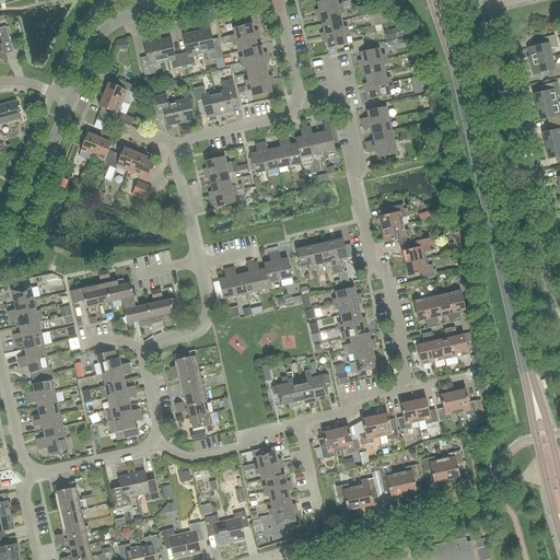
[(316,15),(342,9),(341,3),(338,4),(336,0),(327,0),(317,2),(318,10),(315,11),(316,15)]
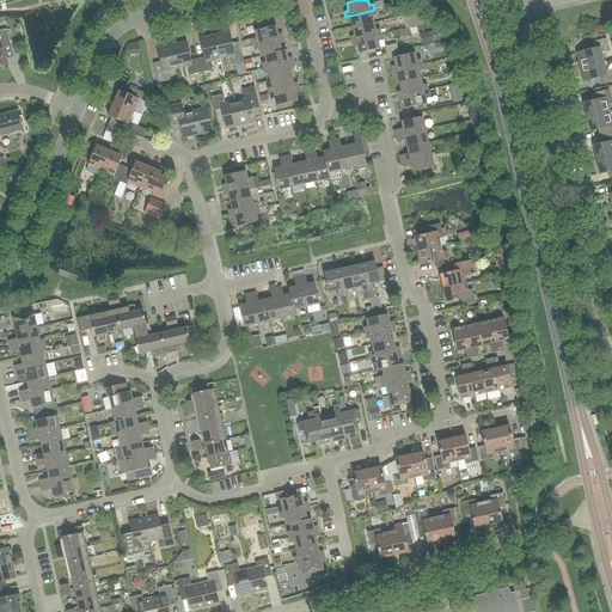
[(353,29),(373,23),(372,17),(375,16),(374,10),(346,17),(347,22),(350,20),(353,29)]
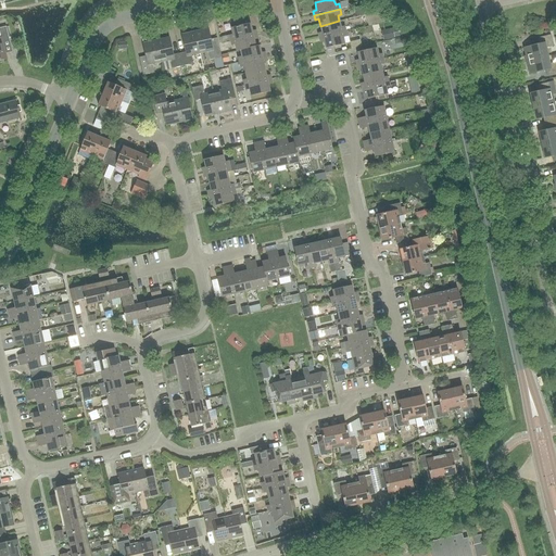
[(375,14),(369,14),(369,23),(384,23),(383,12),(375,12),(375,14)]
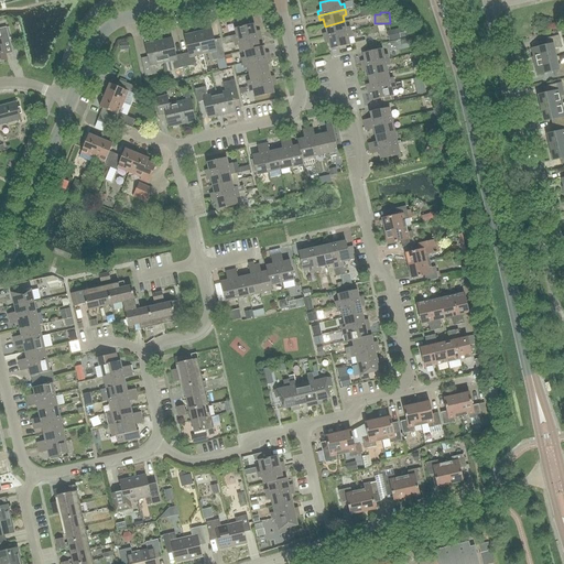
[(324,39),(350,32),(349,28),(346,28),(344,21),(325,26),(326,33),(323,34),(324,39)]
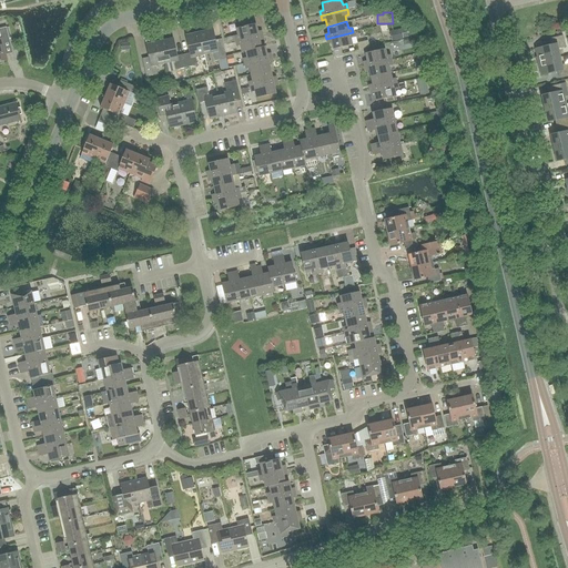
[(235,42),(262,36),(261,31),(257,32),(255,24),(236,29),(237,36),(234,37),(235,42)]
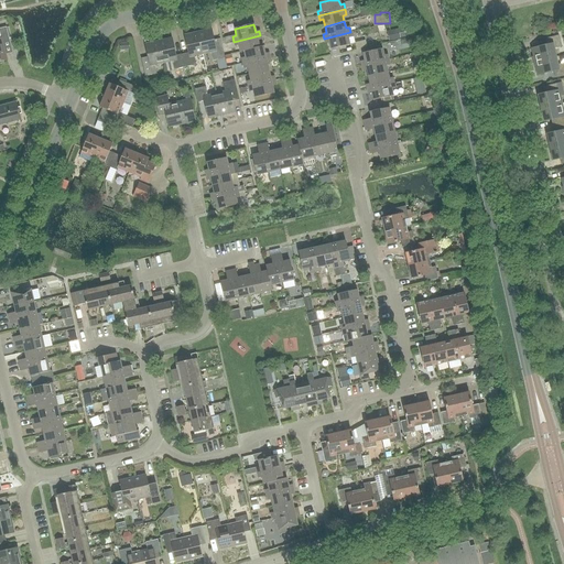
[(2,43),(10,41),(7,28),(0,29),(0,35),(1,39),(0,39),(0,62),(7,61),(2,43)]
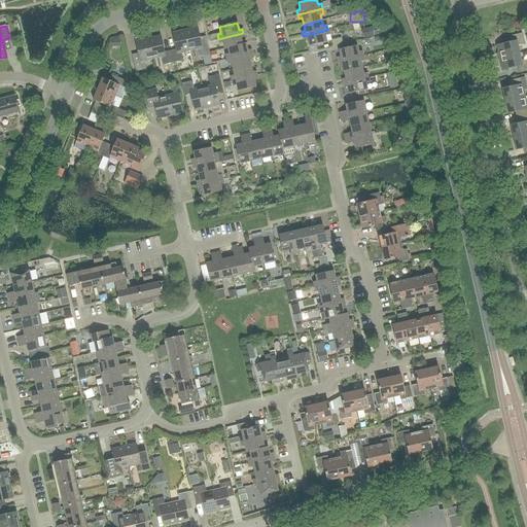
[(184,30),(189,50),(198,49),(200,57),(210,55),(207,42),(201,44),(198,27),(184,30)]
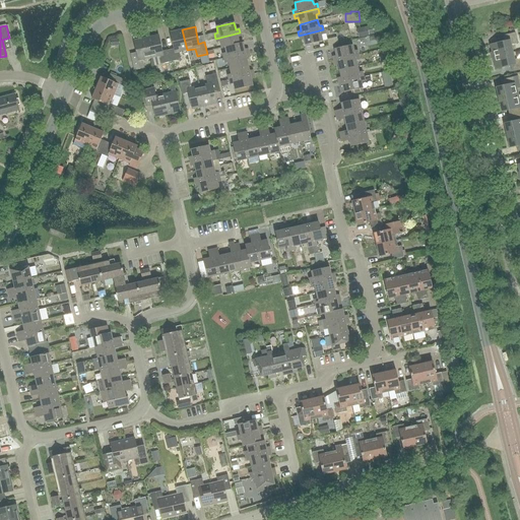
[(168,51),(171,62),(181,60),(179,52),(187,50),(182,29),(170,33),(174,49),(168,51)]
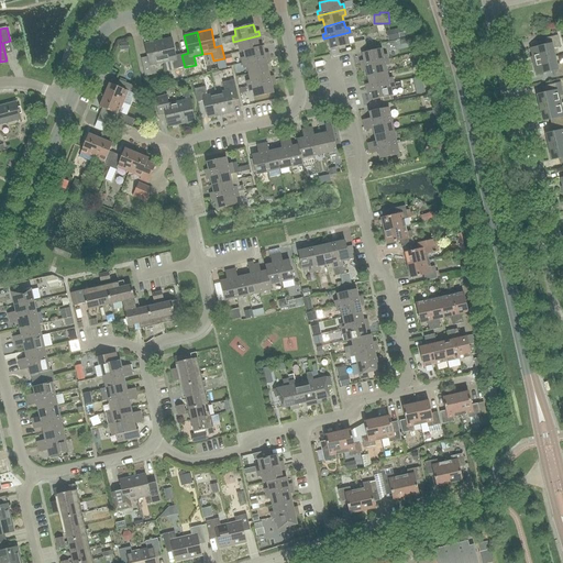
[(351,37),(350,32),(323,39),(324,43),(328,42),(330,50),(349,45),(348,39),(351,37)]
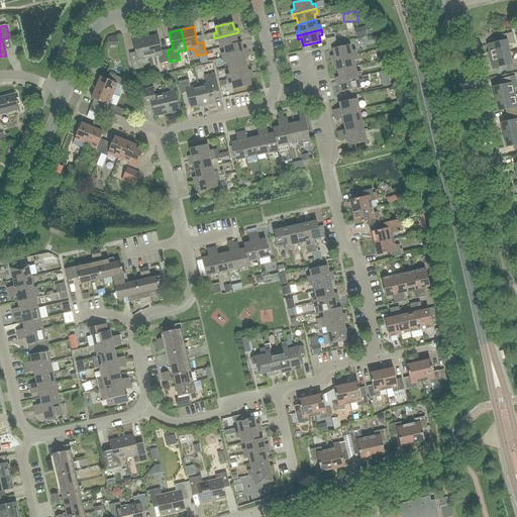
[(239,36),(238,32),(214,38),(215,42),(218,41),(220,47),(223,46),(237,43),(236,37),(239,36)]
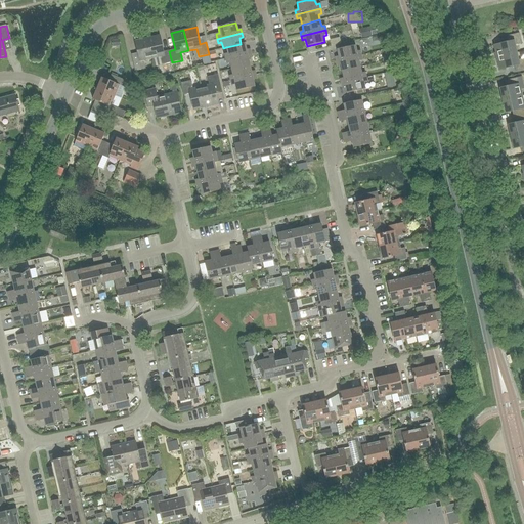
[(497,57),(517,53),(515,45),(522,43),(519,33),(507,36),(509,42),(494,45),(497,57)]
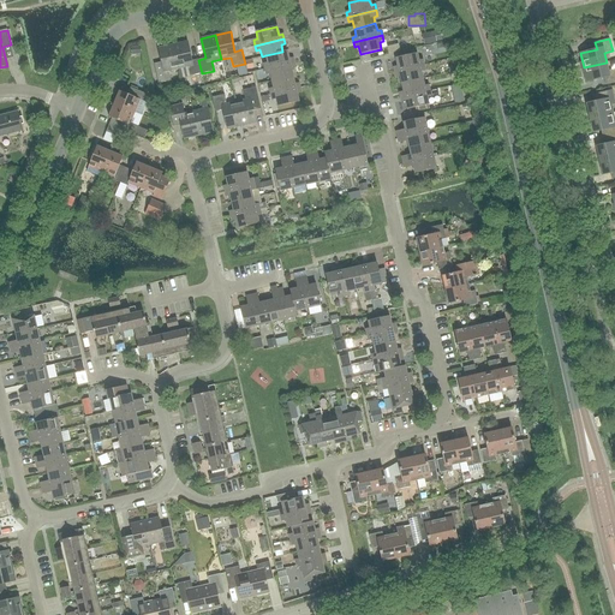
[(190,77),(202,73),(198,60),(192,61),(187,42),(172,45),(178,70),(187,67),(190,77)]
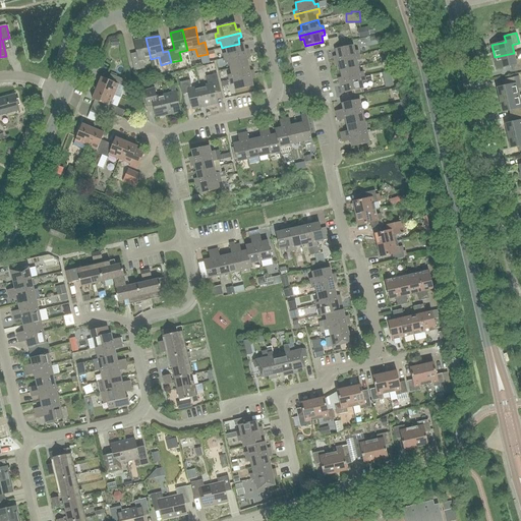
[(142,60),(151,59),(146,38),(133,41),(136,53),(130,54),(133,70),(145,68),(142,60)]
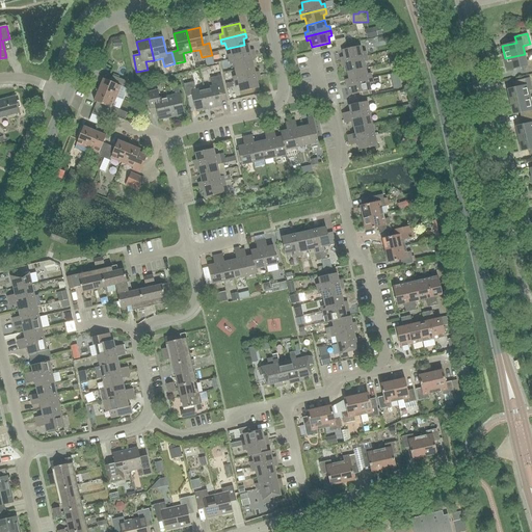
[(229,60),(255,54),(254,50),(249,51),(248,44),(244,45),(230,48),(232,54),(228,55),(229,60)]
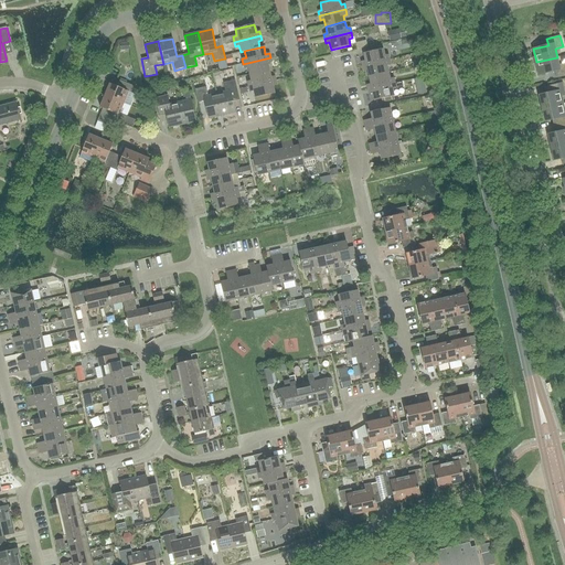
[(362,66),(390,60),(388,55),(384,55),(383,49),(363,53),(365,61),(361,62),(362,66)]
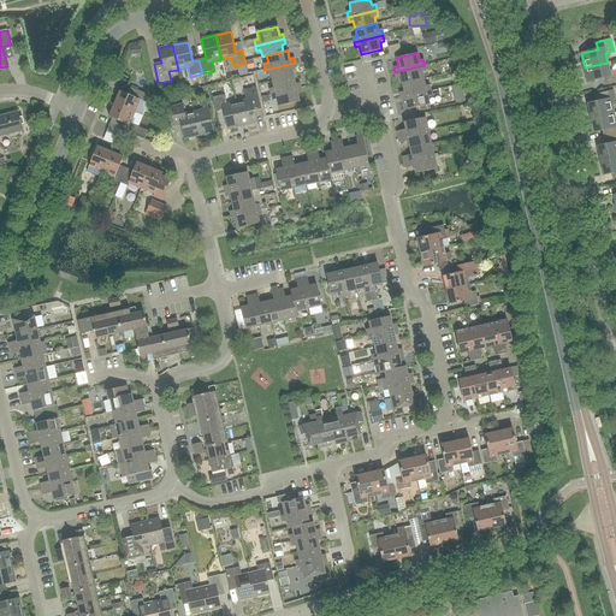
[(272,82),(294,77),(291,69),(296,67),(295,63),(265,70),(266,76),(271,75),(272,82)]
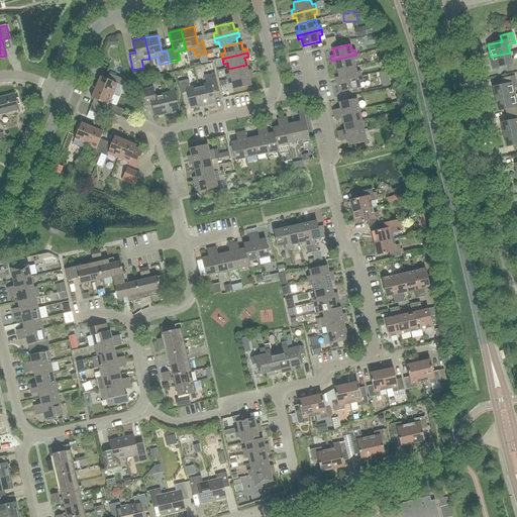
[(516,58),(511,60),(510,53),(491,57),(493,69),(507,66),(509,72),(516,69),(516,58)]
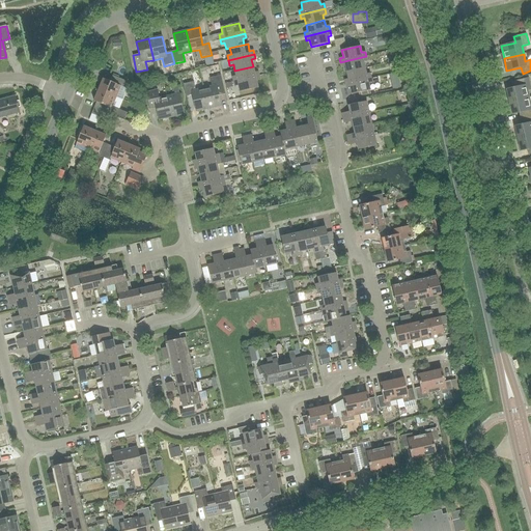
[(346,73),(365,68),(363,62),(367,61),(366,56),(340,62),(341,66),(344,65),(346,73)]
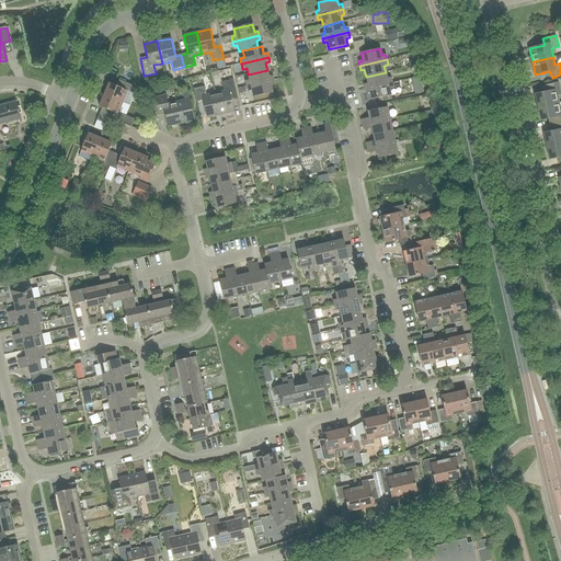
[(247,87),(273,80),(272,76),(268,77),(267,70),(248,75),(249,80),(245,81),(247,87)]
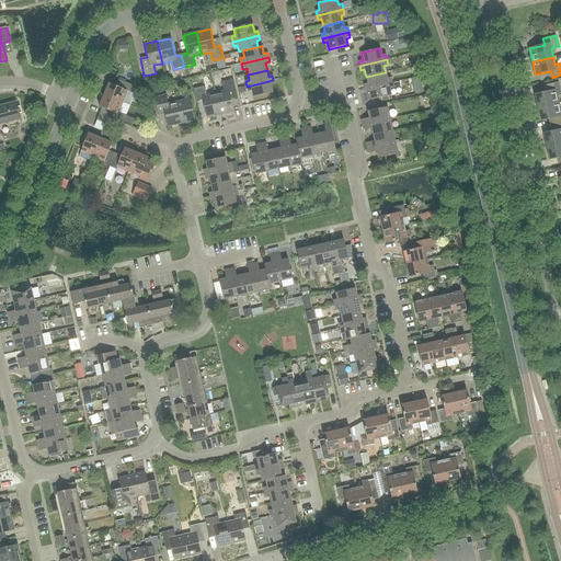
[(365,89),(391,82),(390,78),(387,79),(386,72),(366,77),(367,83),(364,84),(365,89)]
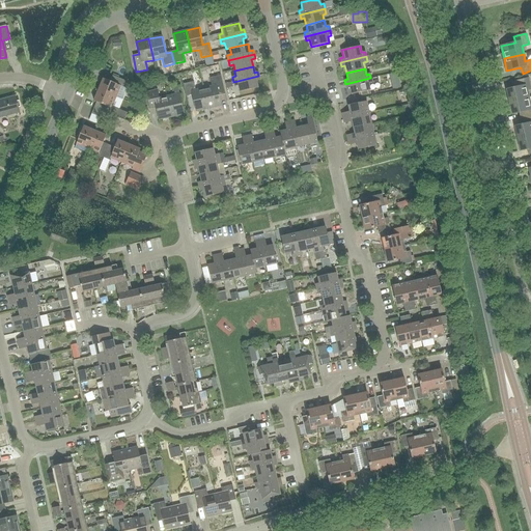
[(99,90),(116,98),(120,86),(122,87),(126,81),(112,76),(110,82),(103,79),(99,90)]
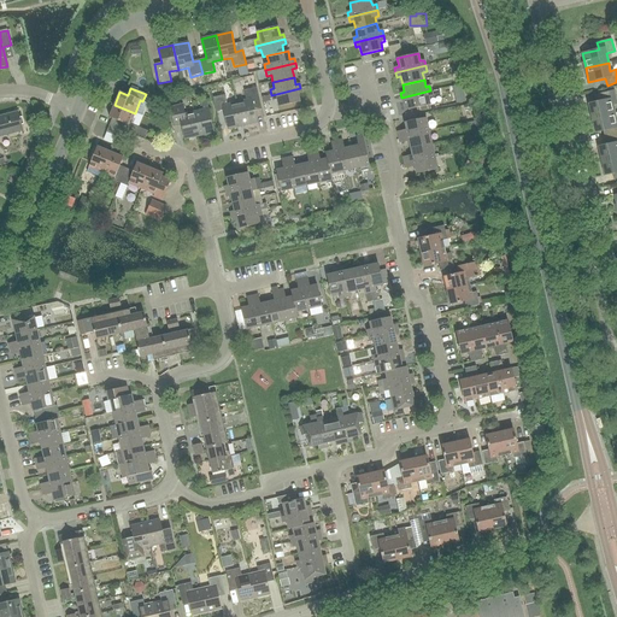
[(236,103),(242,127),(257,123),(254,111),(262,110),(257,88),(244,90),(246,100),(236,103)]
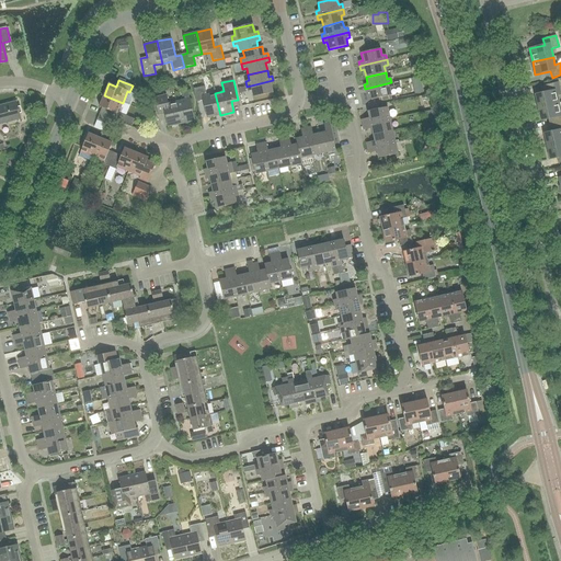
[(274,84),(273,80),(247,87),(248,92),(251,91),(253,98),(272,93),(271,86),(274,84)]
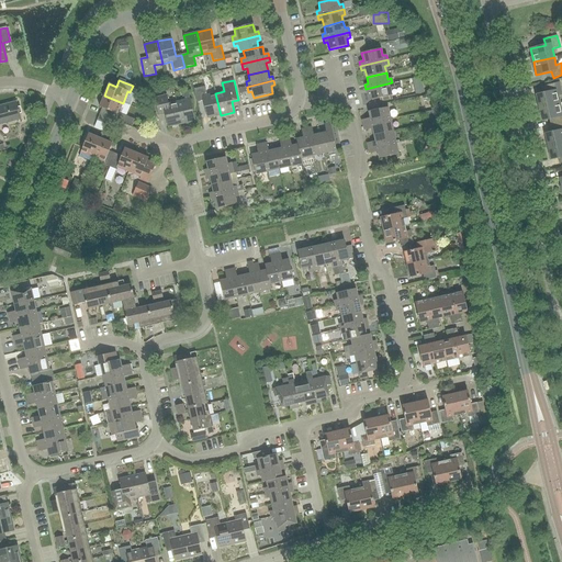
[(394,88),(392,82),(366,89),(367,93),(370,92),(372,100),(391,96),(390,89),(394,88)]
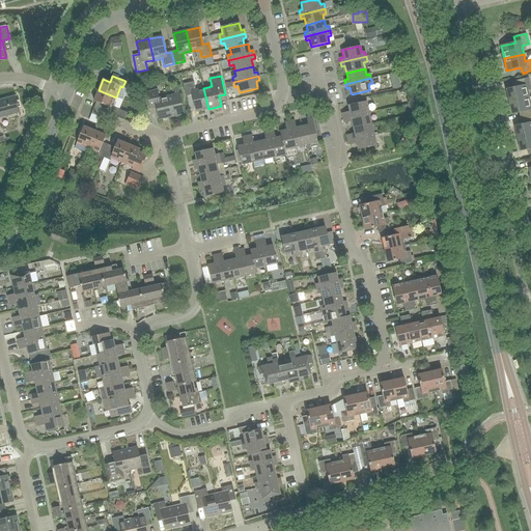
[(509,102),(529,98),(528,90),(530,89),(528,78),(511,82),(513,88),(506,89),(509,102)]
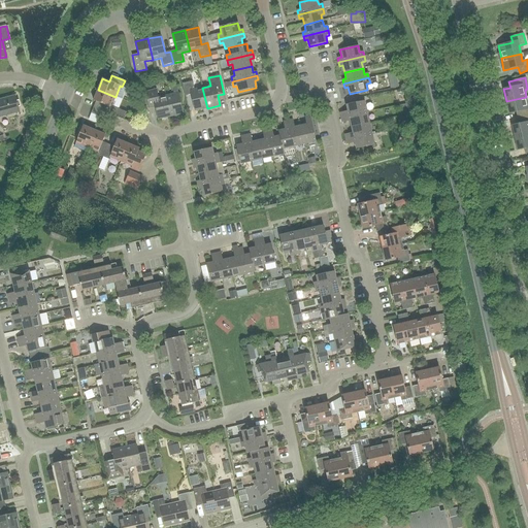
[(195,111),(207,108),(202,88),(194,90),(193,81),(182,84),(185,96),(191,95),(195,111)]
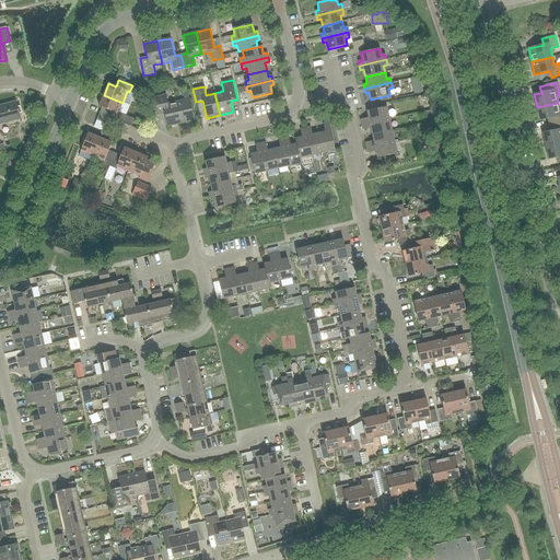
[(175,102),(181,124),(194,120),(187,90),(183,91),(184,100),(175,102)]
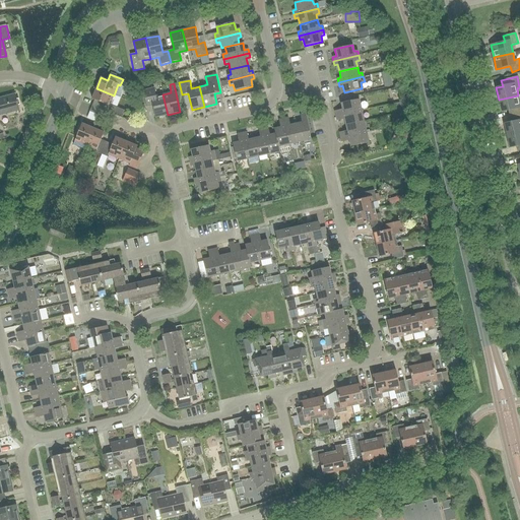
[(110,105),(114,95),(96,88),(91,100),(94,101),(91,106),(105,111),(111,114),(122,118),(125,111),(110,105)]
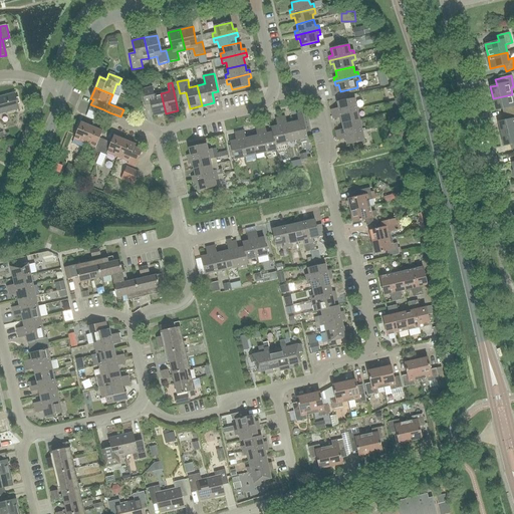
[(164,114),(166,113),(161,93),(153,95),(152,87),(141,89),(145,106),(151,104),(154,116),(164,114)]
